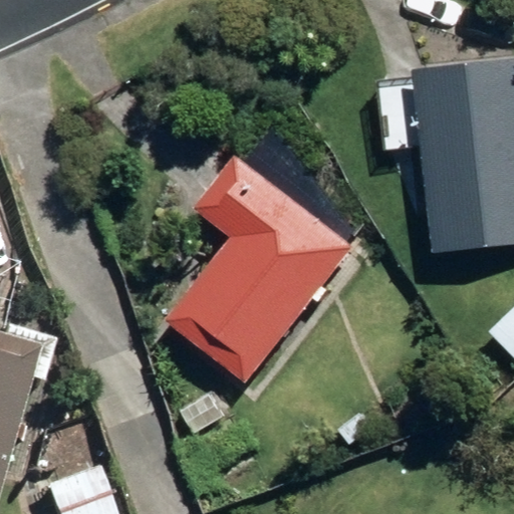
[(513,63),(414,73),(431,255),(513,247),(513,63)]
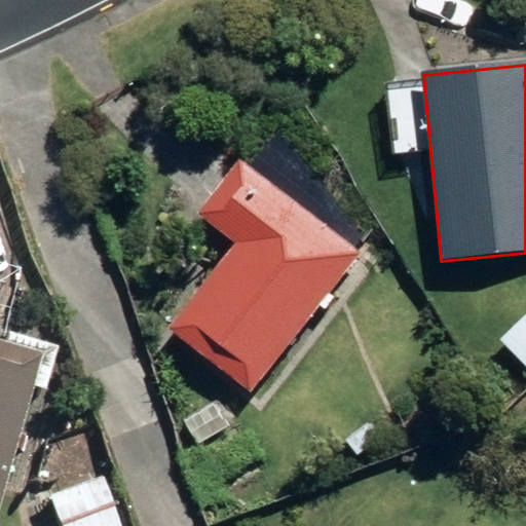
[(167,329),(249,395),(360,254),(240,158),(195,214),(234,246),(167,329)]
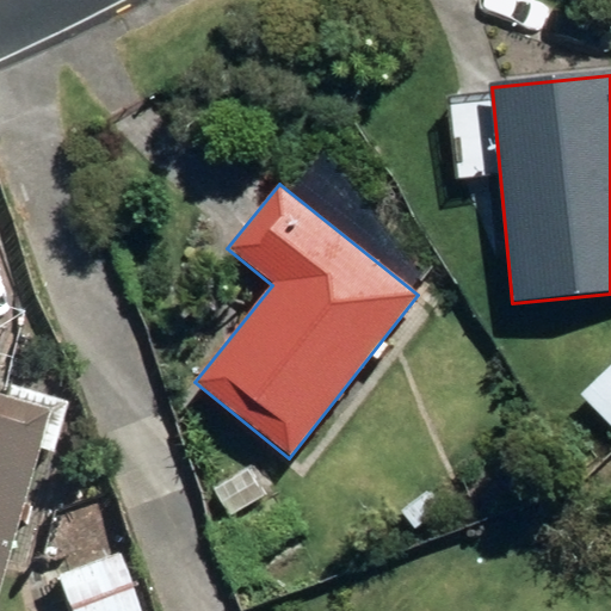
[(610,366),(582,396),(610,425),(610,366)]
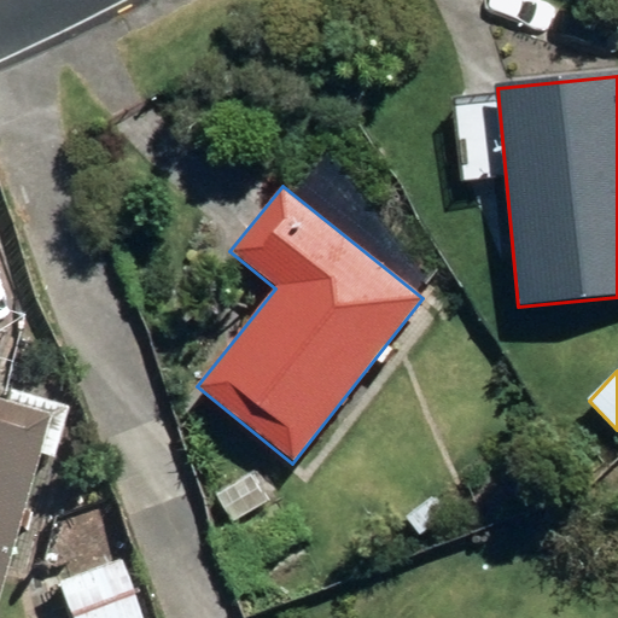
[(0,540),(23,454),(40,458),(53,406),(0,392),(0,540)]
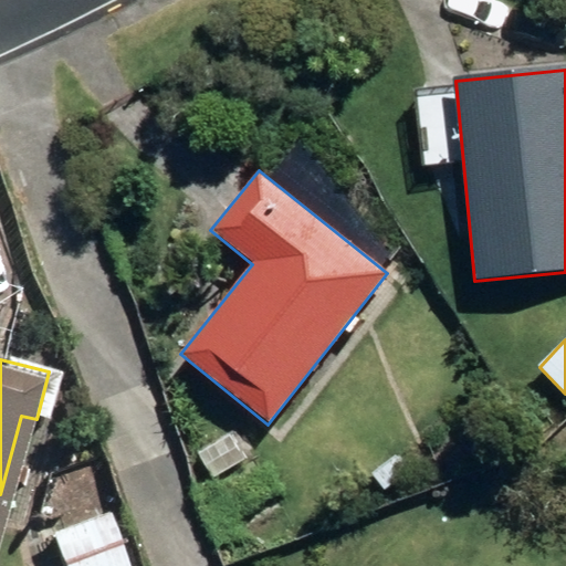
[(373,475),(385,490),(406,471),(395,457),(373,475)]
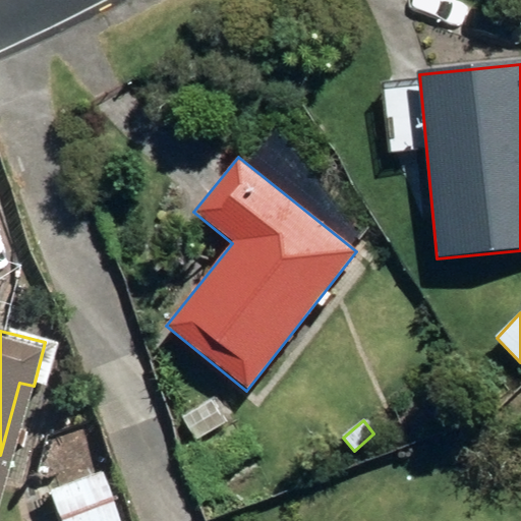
[(50,432),(53,448),(73,444),(70,428),(50,432)]
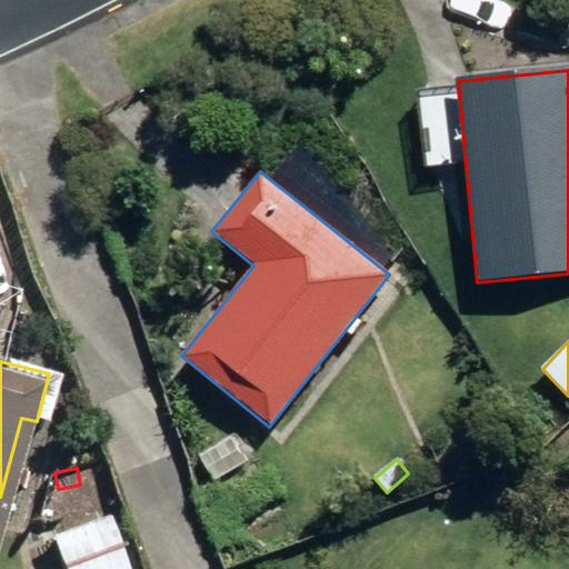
[(43,536),(56,568),(121,568),(101,516),(43,536)]
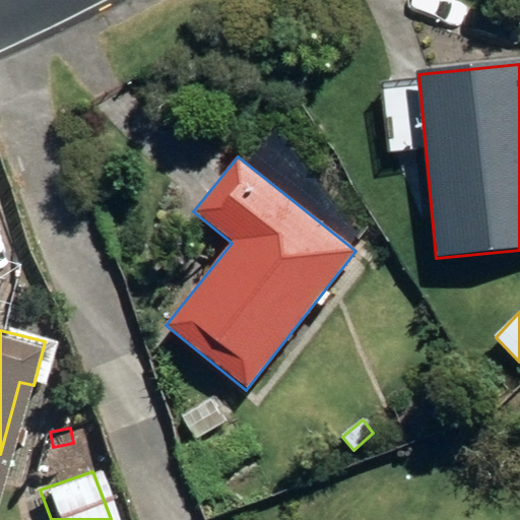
All buildings are outlined.
